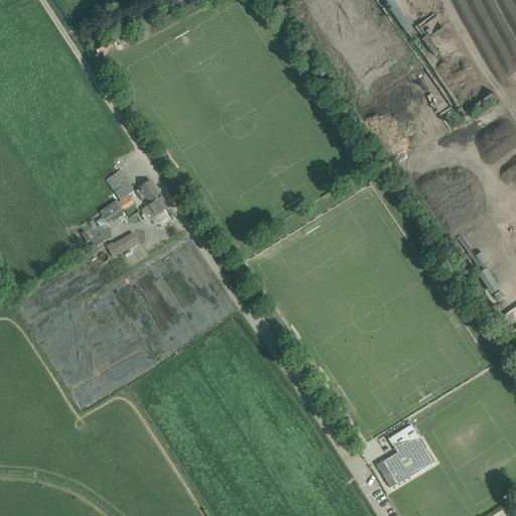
[(401,0),(382,0),(382,1),(405,34),(419,24),(401,0)]
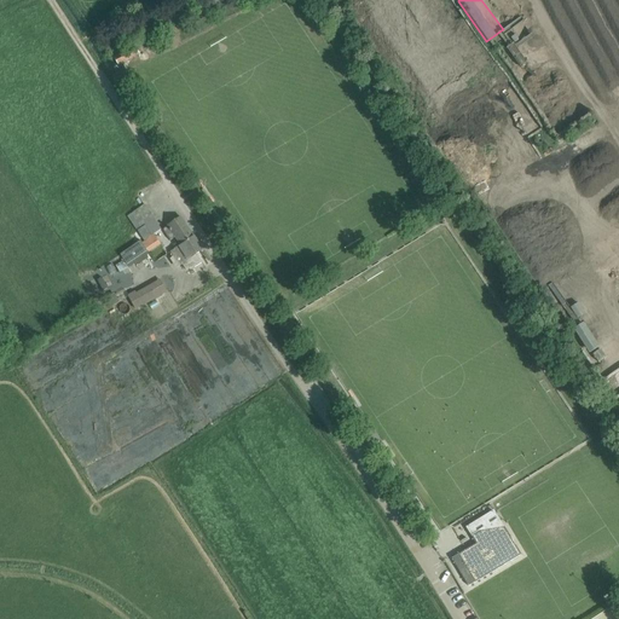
[(114,58),(117,65),(139,53),(136,46),(114,58)]
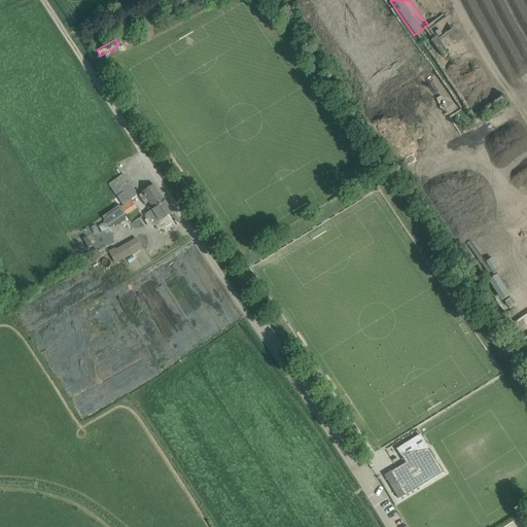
[(123,174),(108,184),(123,205),(137,195),(123,174)]
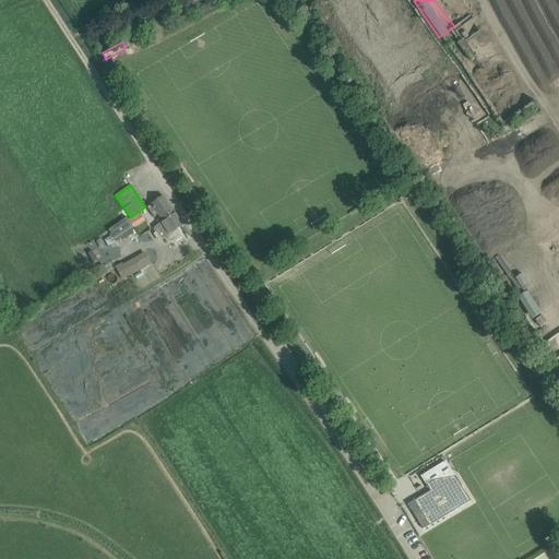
[(163,221),(153,227),(156,232),(153,234),(158,241),(165,238),(168,244),(175,240),(176,241),(182,237),(177,229),(182,226),(174,212),(164,197),(146,207),(153,216),(157,213),(162,219),(163,221)]
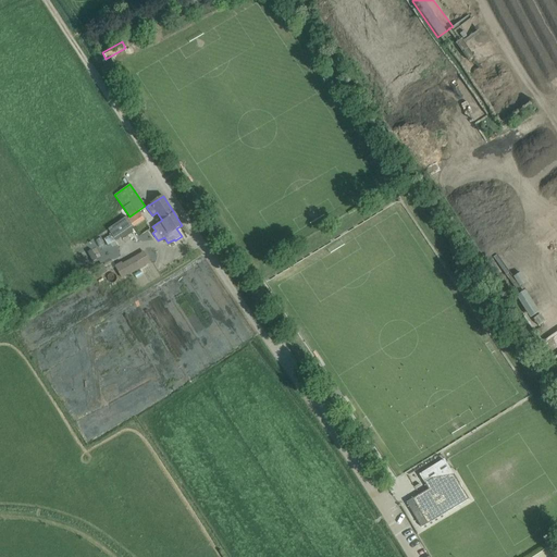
[(127,219),(134,227),(145,220),(138,211),(127,219)]
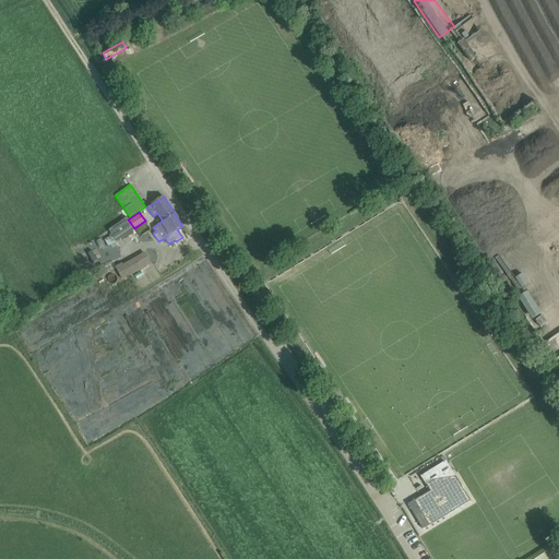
[(132,230),(134,229),(128,219),(127,217),(108,230),(116,241),(122,238),(123,240),(134,233),(132,230)]
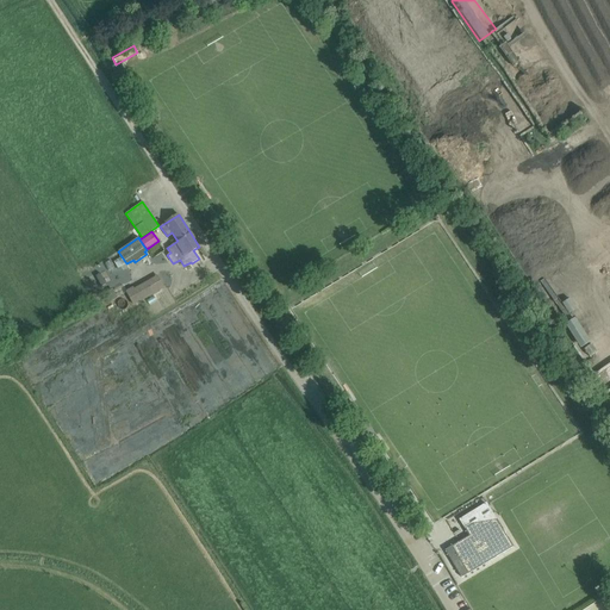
[(125,291),(134,305),(154,293),(148,285),(136,292),(132,287),(125,291)]
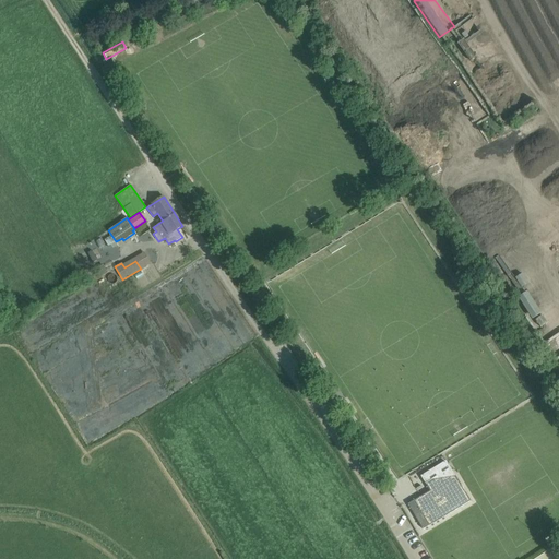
[(103,264),(96,269),(100,277),(108,273),(103,264)]
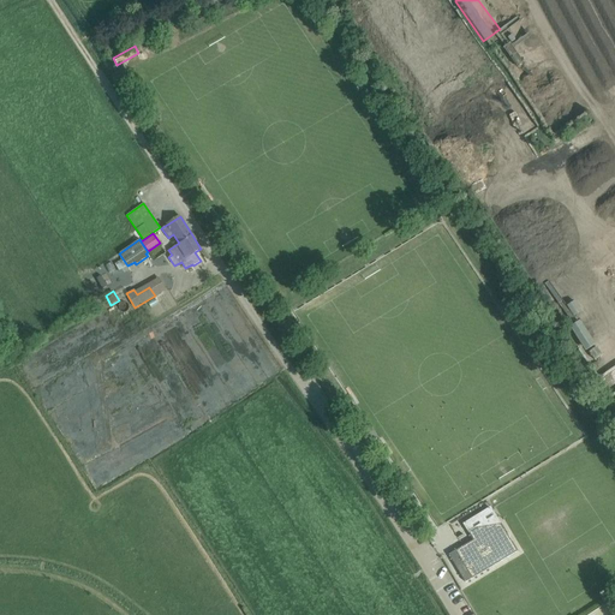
[(569,327),(585,351),(596,345),(580,321),(569,327)]
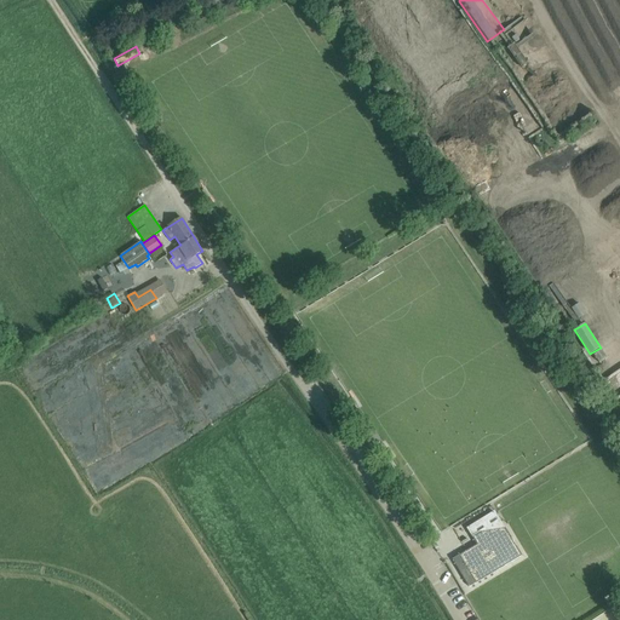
[(459,555),(452,560),(469,587),(476,583),(521,556),(522,556),(505,528),(478,532),(471,537),(472,537),(477,544),(459,555)]
